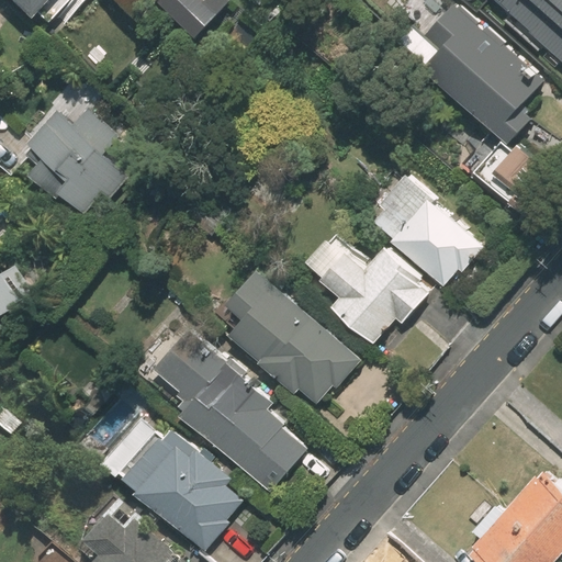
[(15,0),(34,18),(51,0),(15,0)]
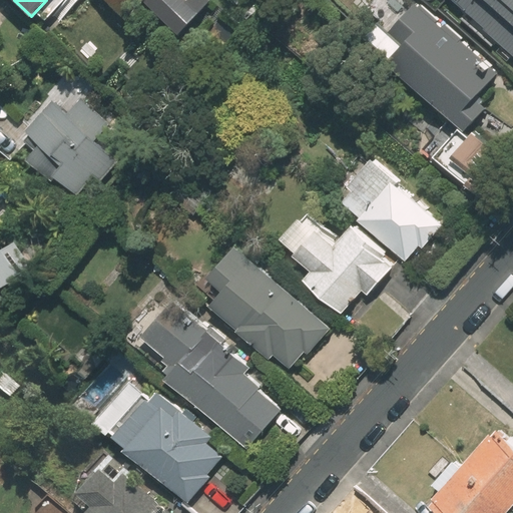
[(146,0),(145,2),(184,34),(210,3),(206,0),(146,0)]
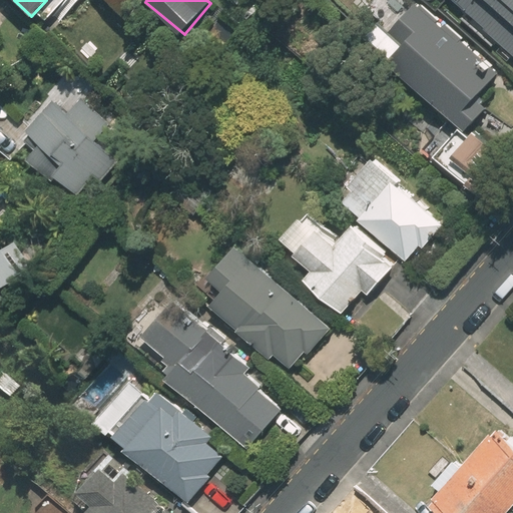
[(381,54),(468,128),(488,105),(481,99),(503,74),(418,0),(391,32),(396,36),(381,54)]
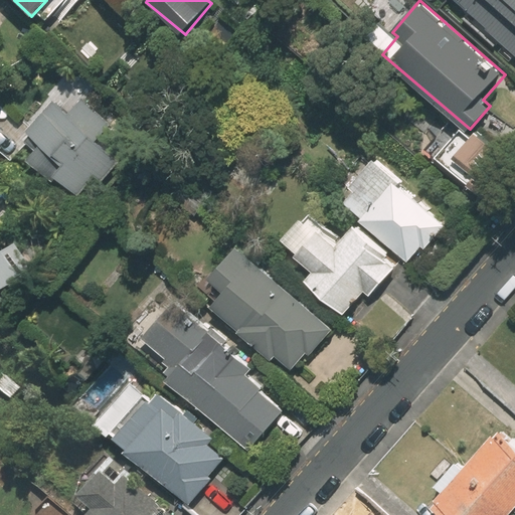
[(514,0),(457,0),(514,54),(514,0)]
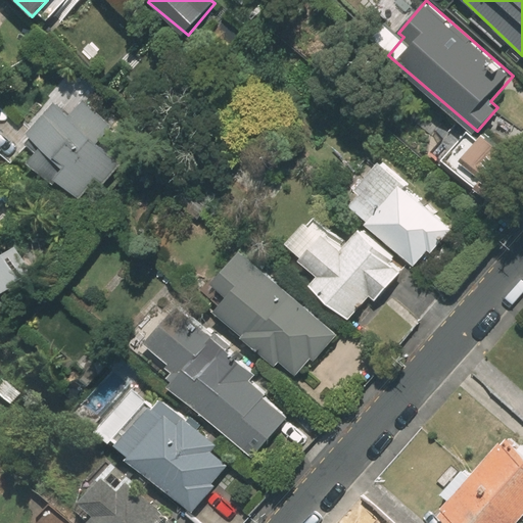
[(102,185),(123,162),(101,142),(114,128),(82,98),(68,113),(53,100),(22,134),(39,148),(31,156),(81,201),(99,181),(102,185)]
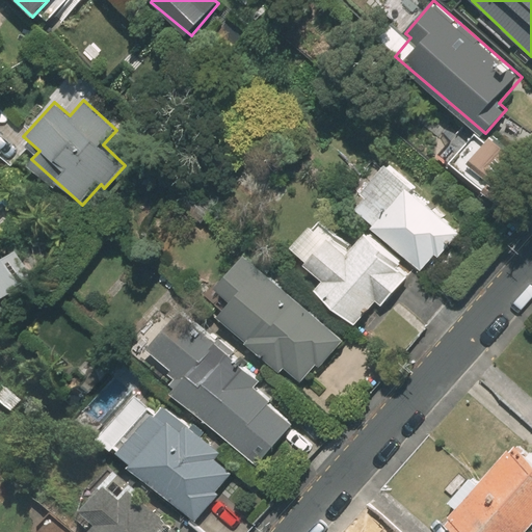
[(531,189),(531,174),(490,138),(463,169),(513,211),(531,189)]
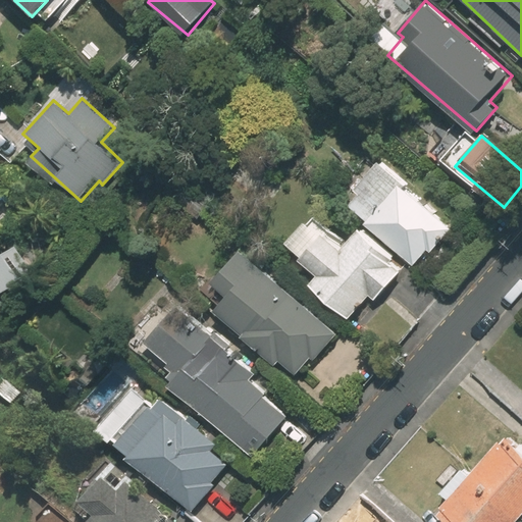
[(365,224),(413,265),(453,219),(380,158),(353,190),(359,195),(350,206),(368,221),(365,224)]
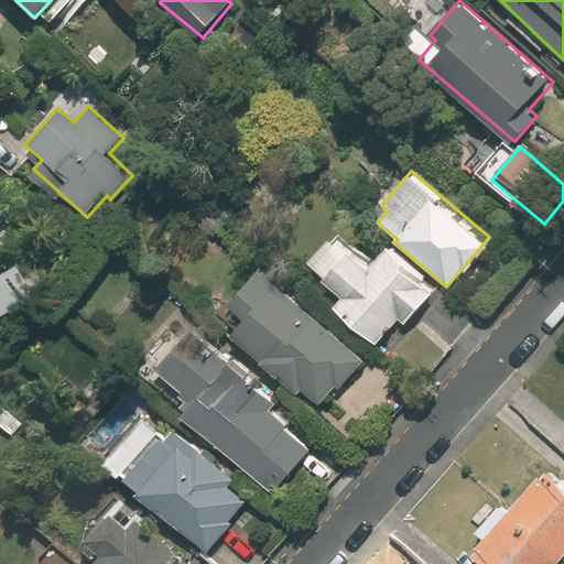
[(433,293),(427,288),(432,283),(390,247),(369,271),(348,252),(325,279),(346,297),(336,310),(378,345),(401,320),(407,324),(433,293)]
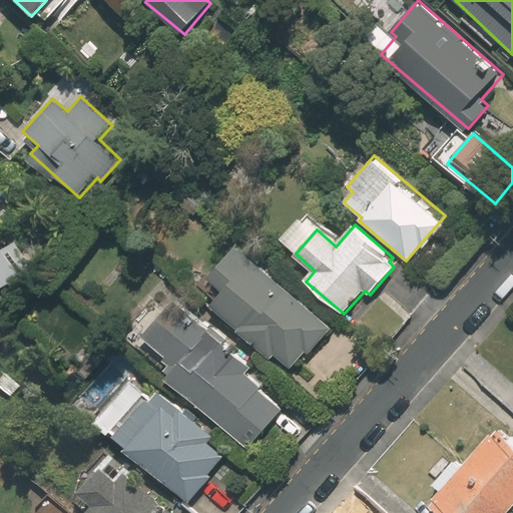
[(309,355),(333,329),(238,244),(208,278),(223,291),(211,305),(272,358),(274,355),(290,370),(306,352),(309,355)]
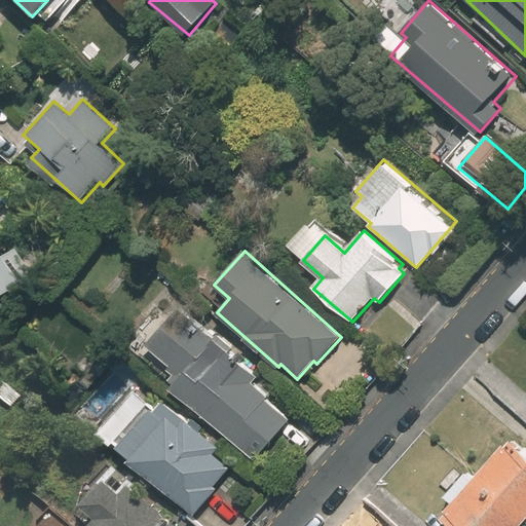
[(0,257),(0,298),(27,284),(8,253),(0,257)]
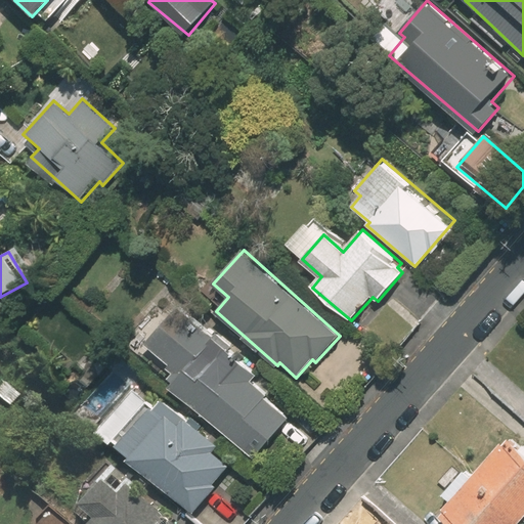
[(173,384),(254,455),(291,416),(252,382),(255,378),(179,310),(148,344),(181,374),(173,384)]
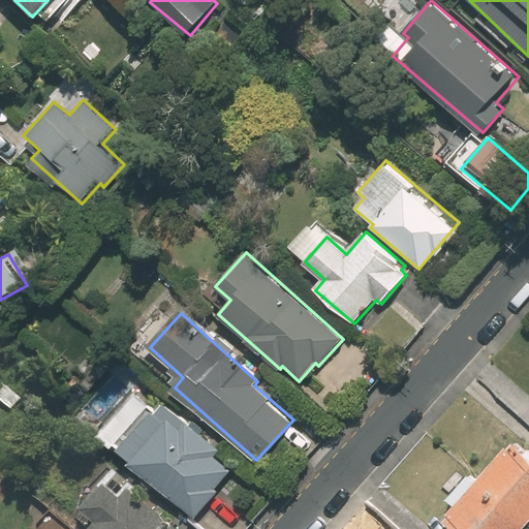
[(118,449),(194,518),(237,472),(159,403),(118,449)]
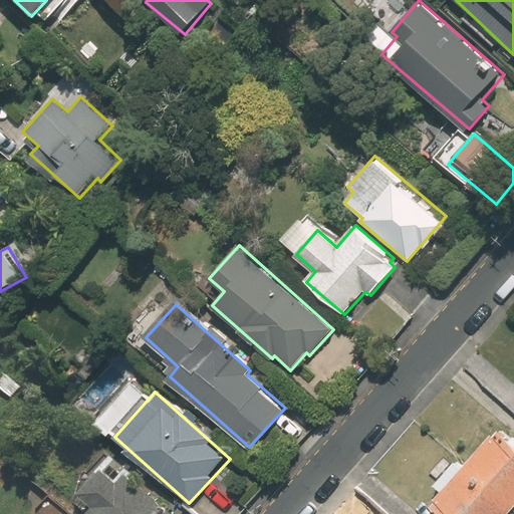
[(513,506),(513,504),(513,440),(497,426),(464,464),(513,506)]
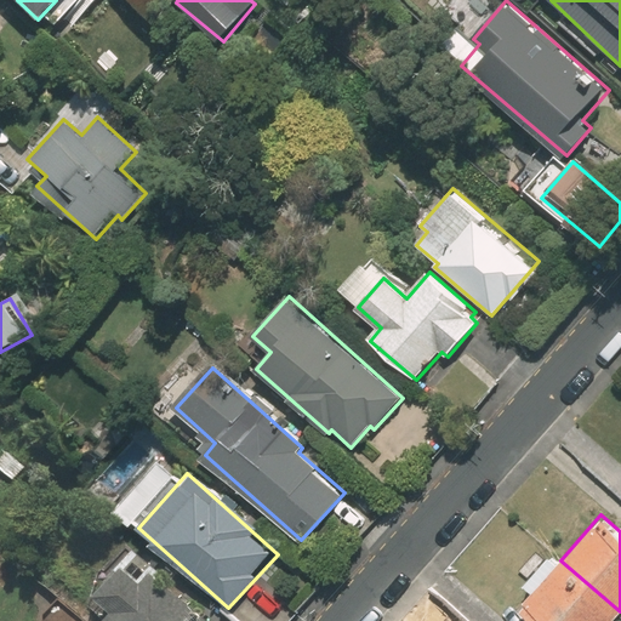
[(611,620),(620,611),(560,560),(522,607),(539,620),(611,620)]
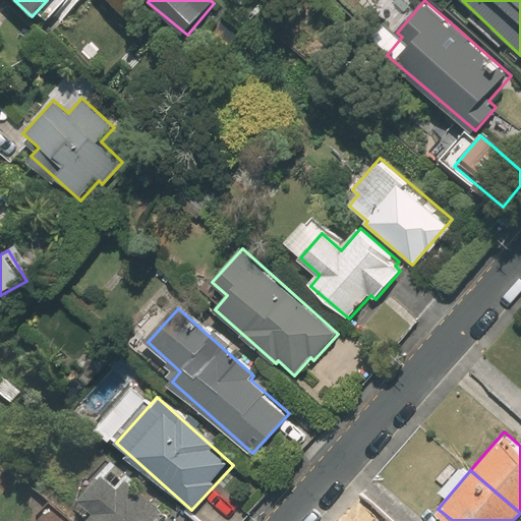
[(167,520),(128,488),(120,498),(103,483),(78,513),(89,520),(167,520)]
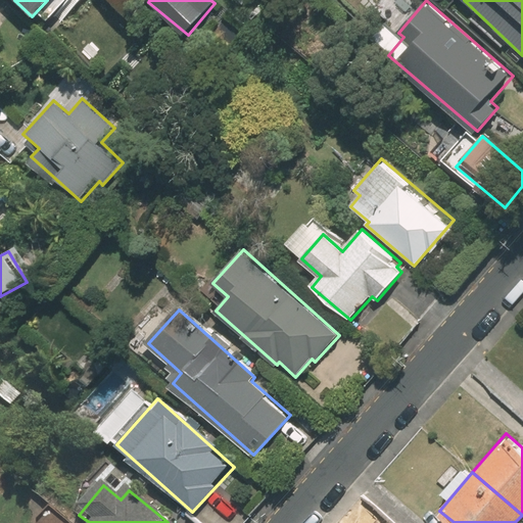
All buildings are outlined.
